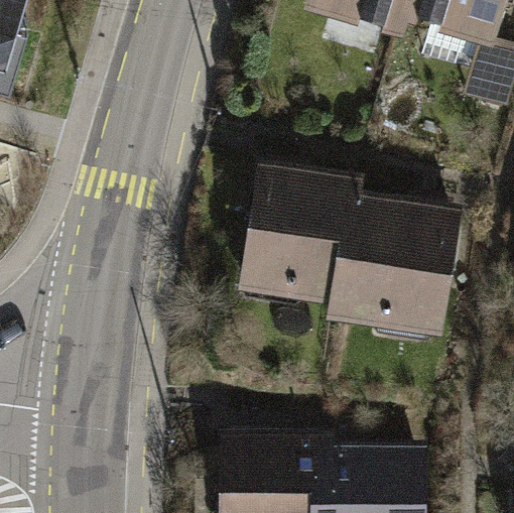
[(25,0),(0,0),(0,62),(6,65),(25,0)]
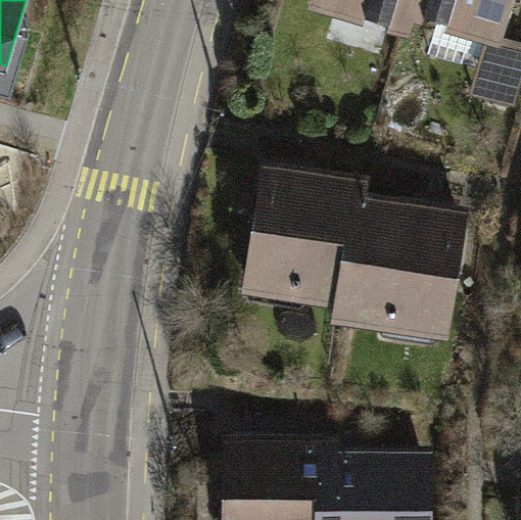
[(306,0),(305,6),(401,34),(406,21),(411,0),(306,0)]
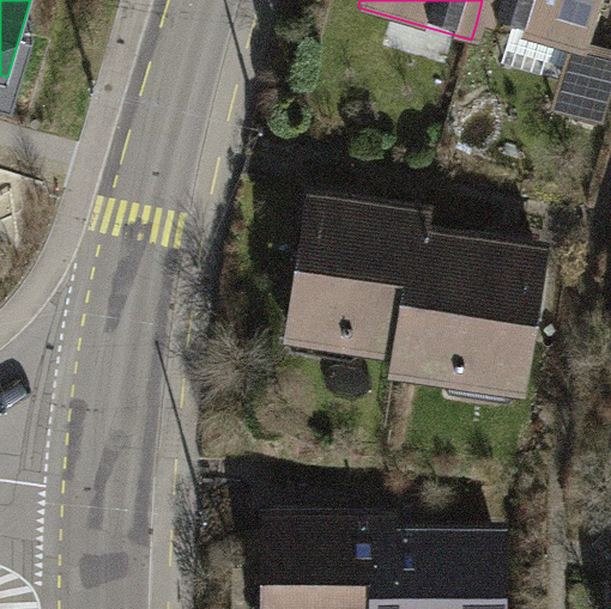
[(482,0),(476,25),(572,53),(584,56),(599,0),(482,0)]
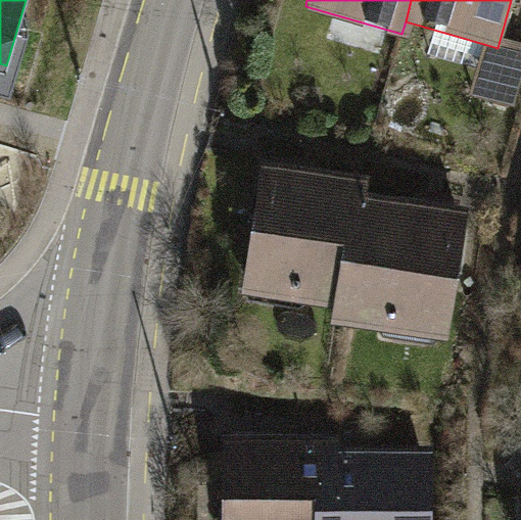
[(520,54),(498,48),(487,45),(471,100),(514,112),(520,86),(520,54)]
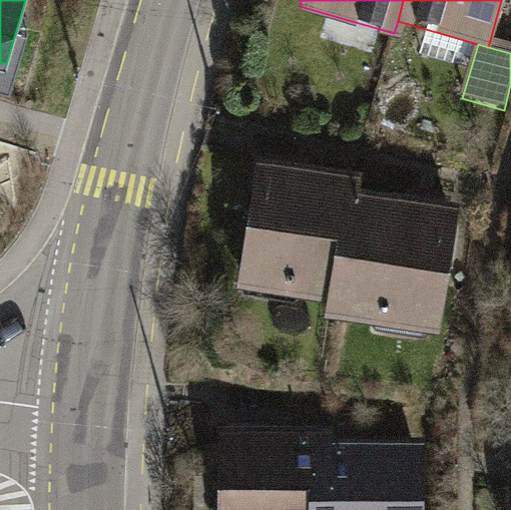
[(262,148),(233,296),(302,310),(304,298),(331,304),(355,185),(358,168),(262,148)]
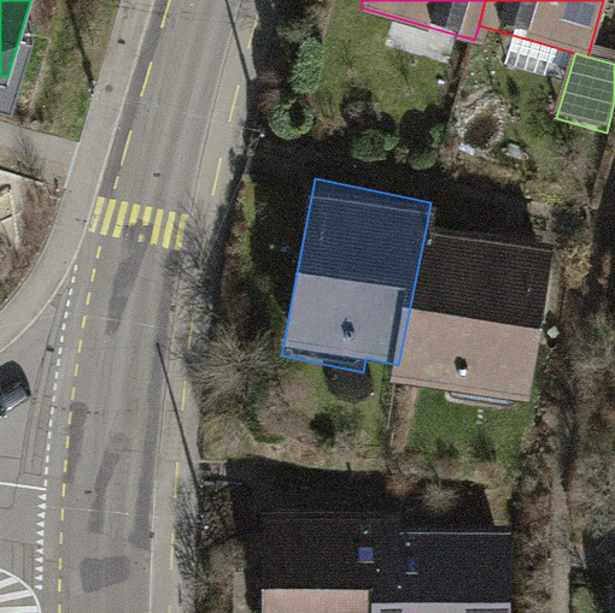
[(558,247),(427,223),(398,365),(394,381),(451,392),(450,401),(525,414),(527,405),(558,247)]
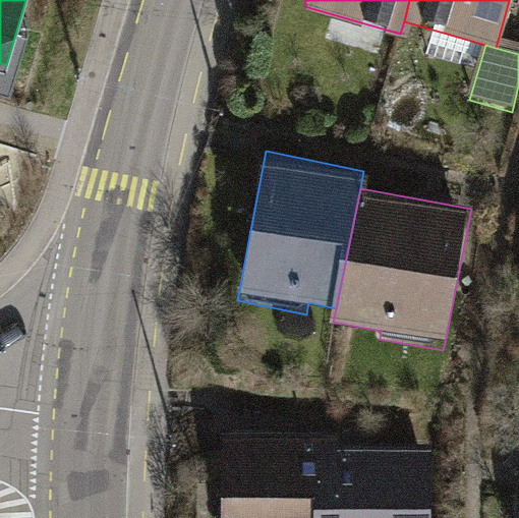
[(226,432),(222,517),(320,517),(323,447),(323,435),(226,432)]
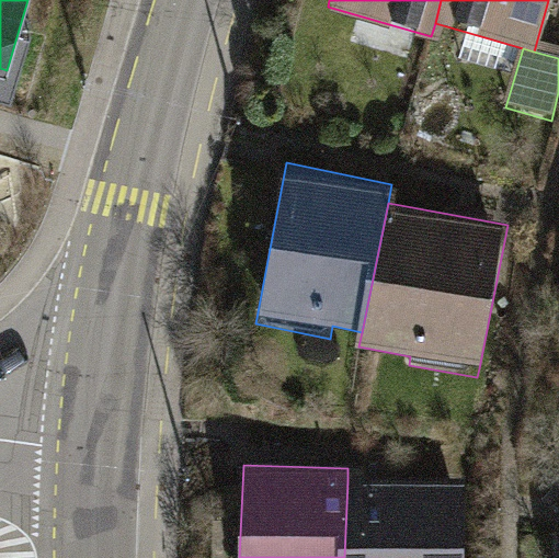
[(461,557),(465,485),(348,481),(344,557),(461,557)]
